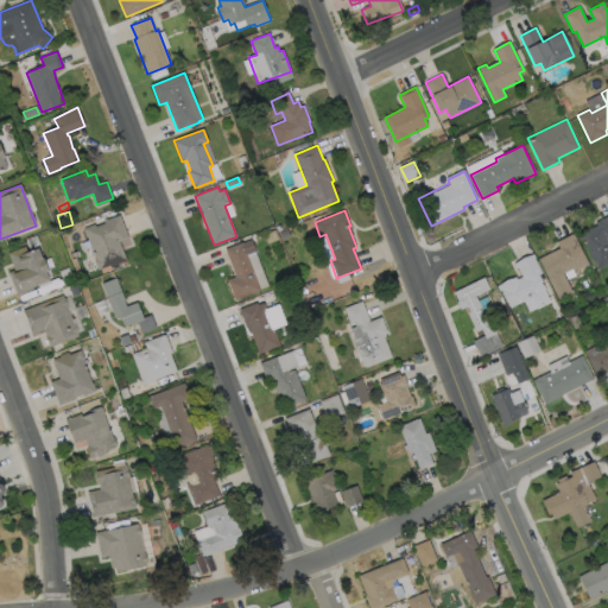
[(120,215),(128,239),(119,242),(126,260),(118,263),(119,265),(111,268),(109,266),(99,270),(95,260),(96,260),(87,236),(86,236),(83,230),(84,230),(83,228),(95,225),(95,227),(105,223),(103,221),(120,215)]
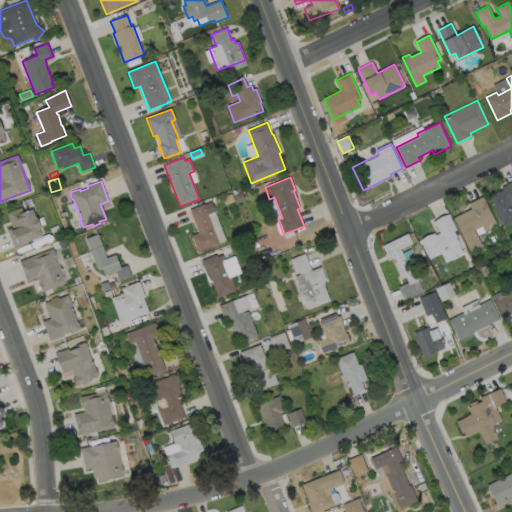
[(511,202),(511,222),(504,227),(489,197),(503,190),(502,187),(511,181),(511,198),(510,199),(511,202)]
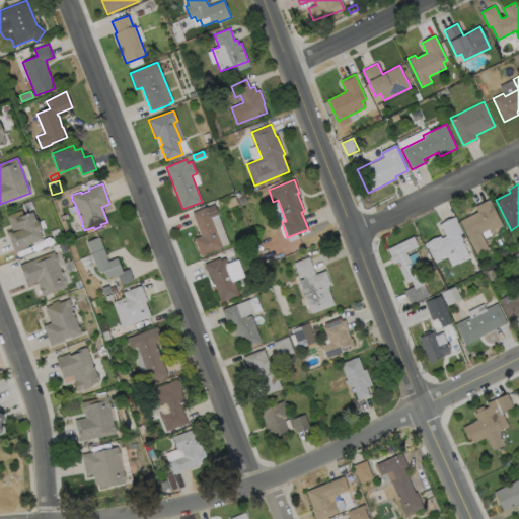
[(238,204),(229,208),(226,200),(235,197),(238,204)]
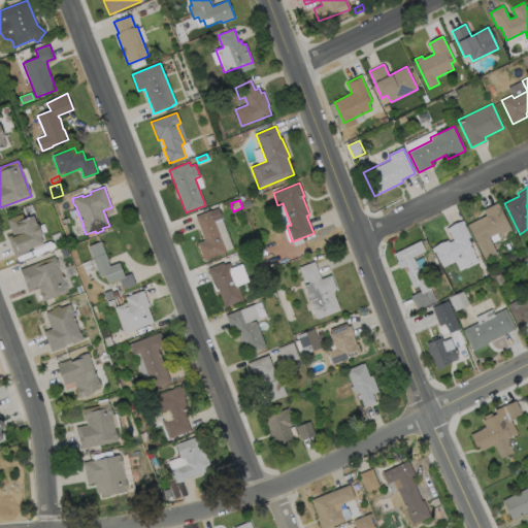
[(510,229),(498,235),(497,233),(489,237),(497,255),(485,261),(467,225),(487,216),(484,210),(498,203),(510,229)]
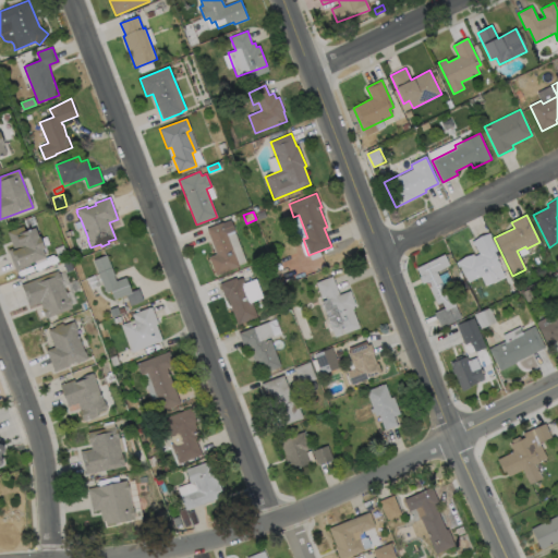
[(37,225),(27,228),(24,220),(34,216),(37,225)]
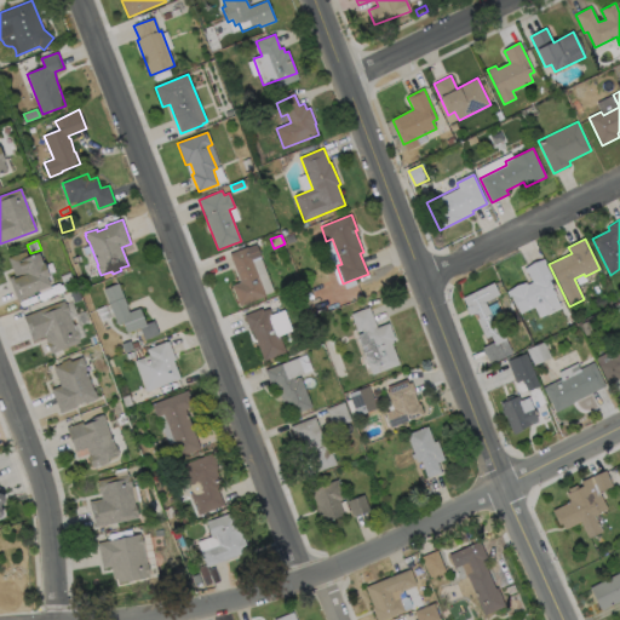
[(265,296),(240,306),(231,286),(241,282),(230,254),(247,247),(265,296)]
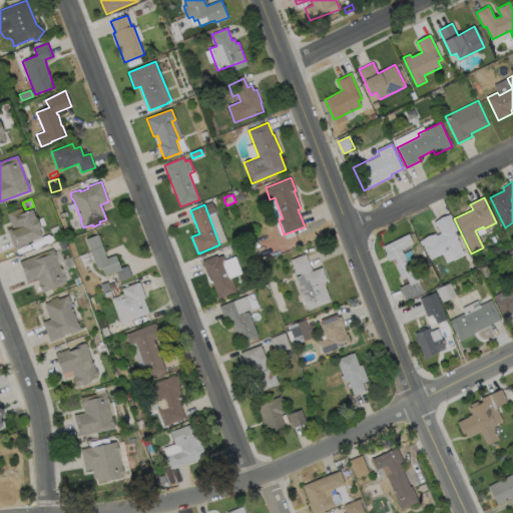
[(21,207),(23,212),(32,209),(35,217),(36,217),(40,228),(39,229),(41,236),(27,242),(28,243),(15,248),(7,229),(12,227),(7,213),(21,207)]
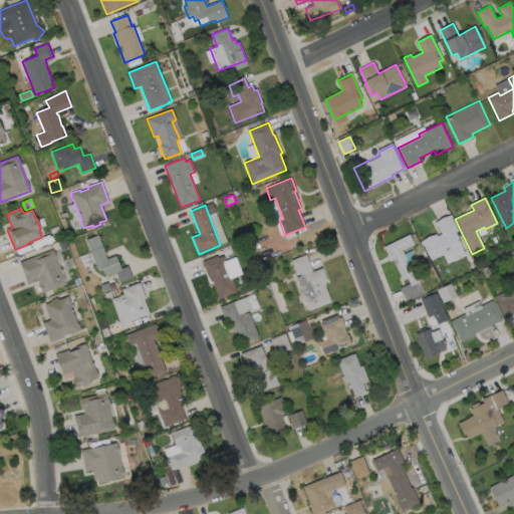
[(450,215),(458,231),(455,233),(461,244),(449,250),(449,251),(431,260),(424,245),(423,246),(421,242),(436,234),(437,236),(442,234),(437,225),(436,226),(435,223),(450,215)]
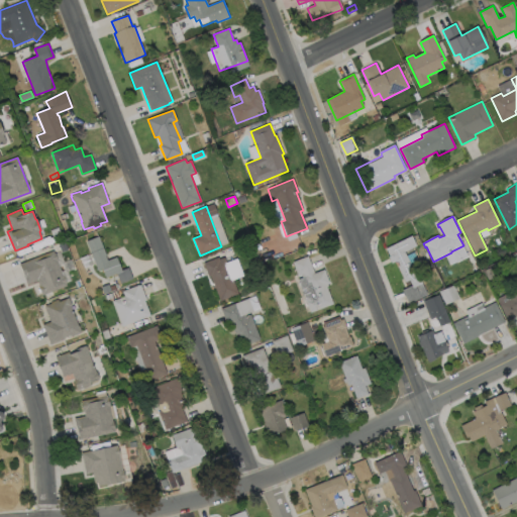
[(105,256),(107,261),(117,257),(122,272),(106,278),(102,269),(98,271),(87,241),(99,236),(106,255),(105,256)]
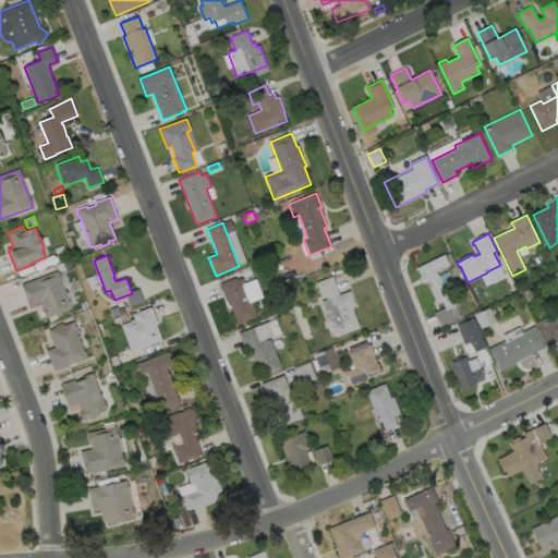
[(437,273),(450,299),(451,298),(456,306),(446,311),(443,303),(437,305),(426,282),(423,284),(420,278),(421,277),(416,268),(445,255),(450,266),(437,273)]
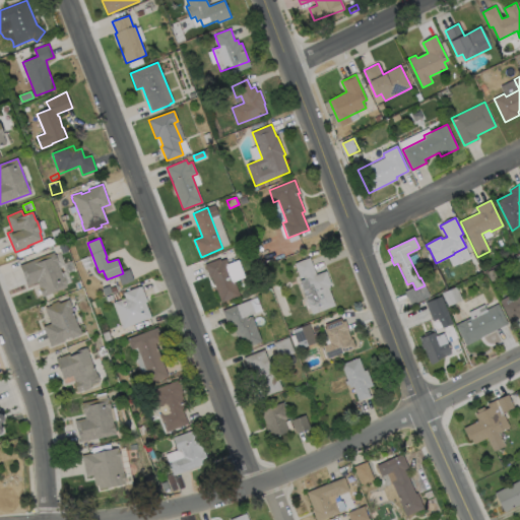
[(68,252),(62,254),(59,246),(65,243),(68,252)]
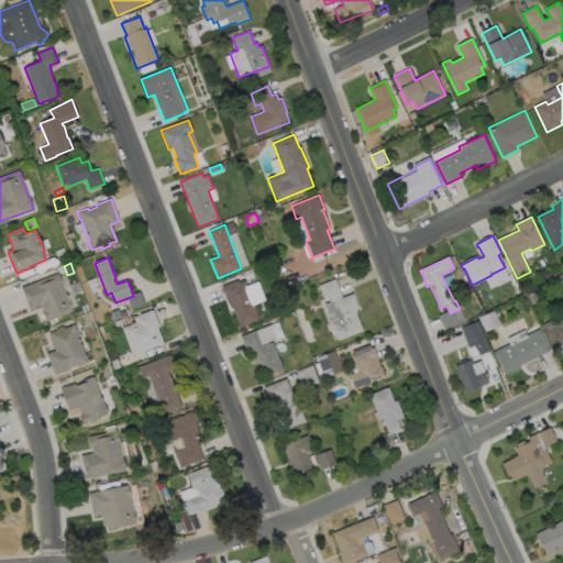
[(58,273),(74,311),(46,321),(41,306),(30,309),(21,288),(58,273)]
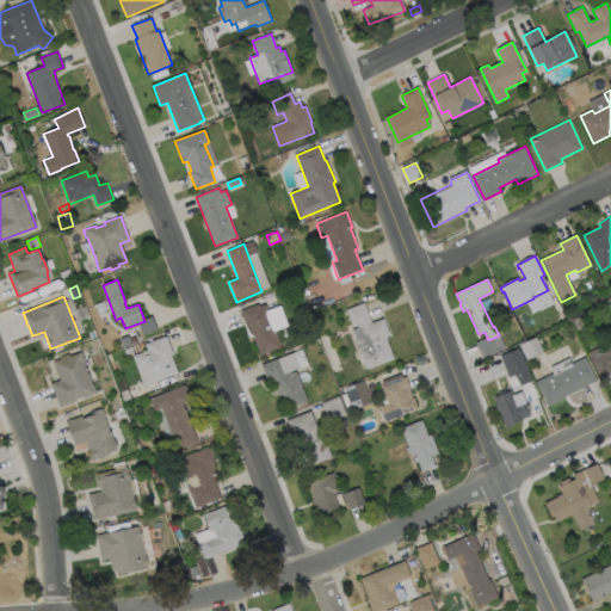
[(364,303),(372,322),(383,319),(390,335),(387,337),(388,338),(386,339),(394,359),(366,370),(352,331),(358,328),(357,325),(352,326),(346,309),(364,303)]
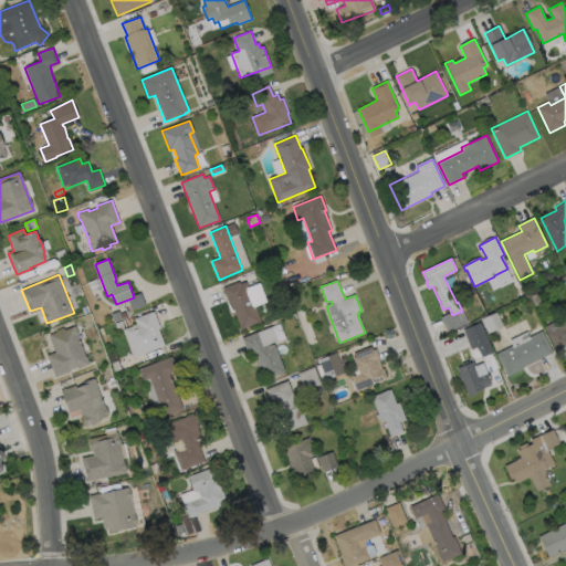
[(245,282),(248,289),(260,283),(266,302),(255,306),(261,321),(241,329),(230,301),(229,302),(223,289),(239,282),(240,284),(245,282)]
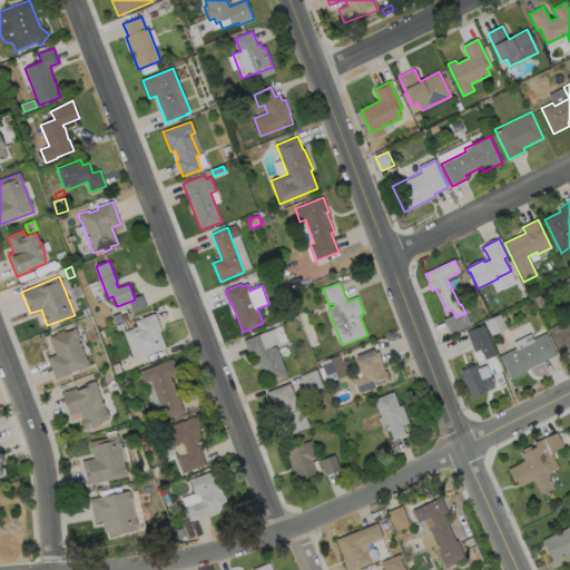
[(546,305),(539,308),(533,298),(540,295),(546,305)]
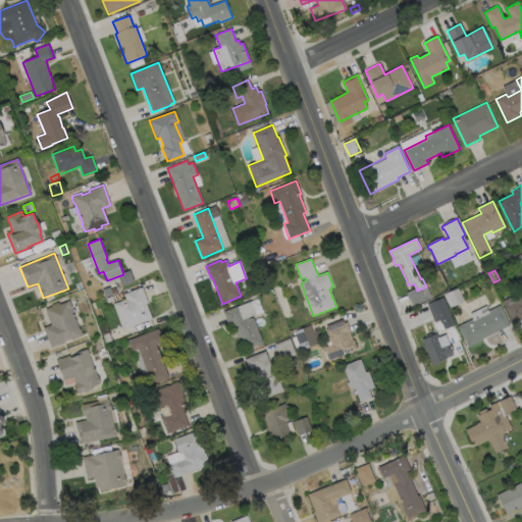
[(444,286),(438,289),(434,278),(439,276),(444,286)]
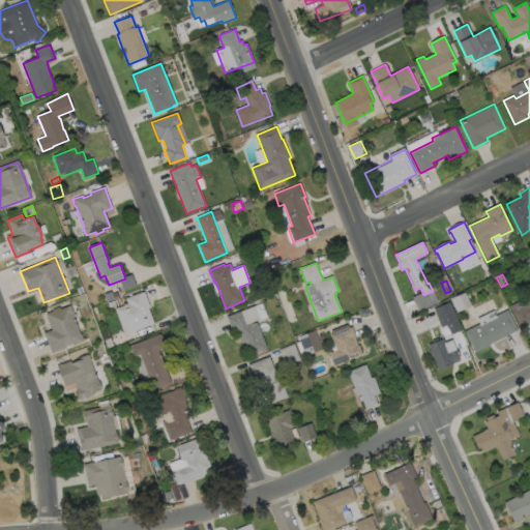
[(114,299),(107,301),(104,294),(112,291),(114,299)]
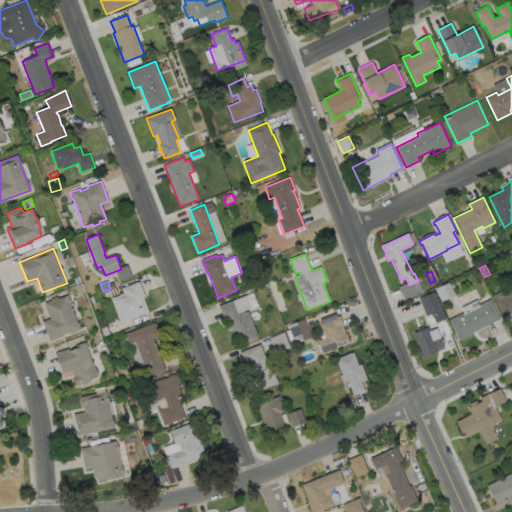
[(139,282),(145,297),(143,298),(149,313),(121,324),(111,298),(123,293),(121,288),(137,282),(139,282)]
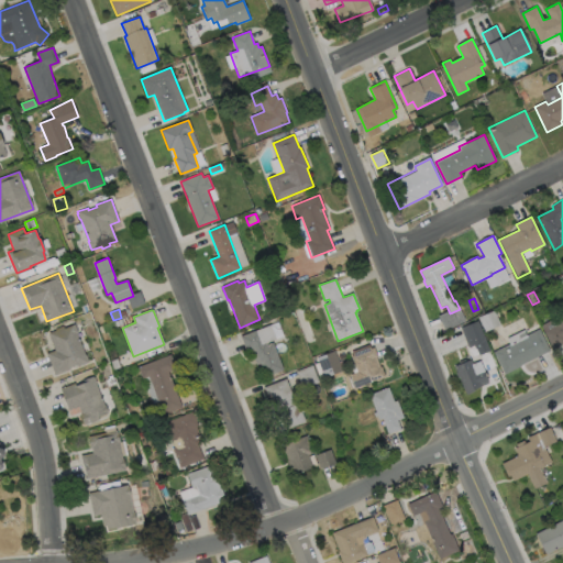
[(500,324),(484,332),(478,317),(495,310),(500,324)]
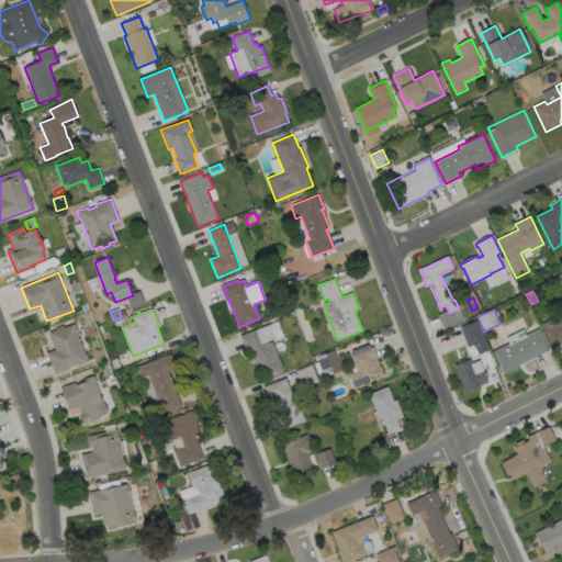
[(561,343),(552,348),(543,333),(557,326),(553,318),(561,314),(561,343)]
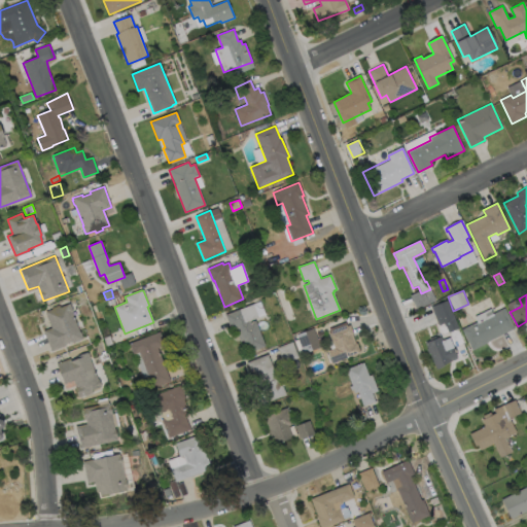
[(448,301),(458,327),(449,332),(445,323),(438,325),(431,307),(448,301)]
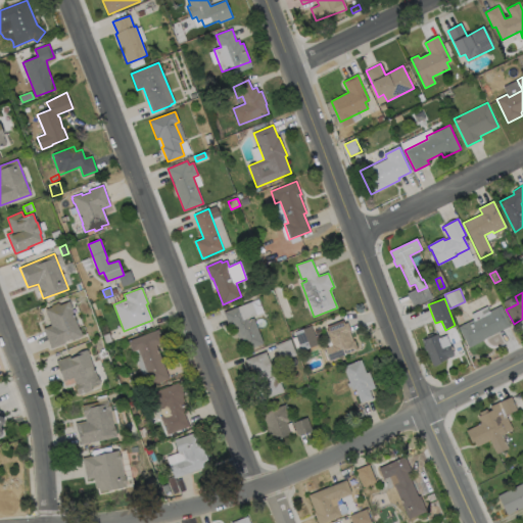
[(69,301),(73,310),(72,310),(82,337),(73,340),(72,338),(64,341),(65,343),(51,348),(43,329),(51,326),(45,310),(52,307),(52,305),(59,303),(59,305),(69,301)]
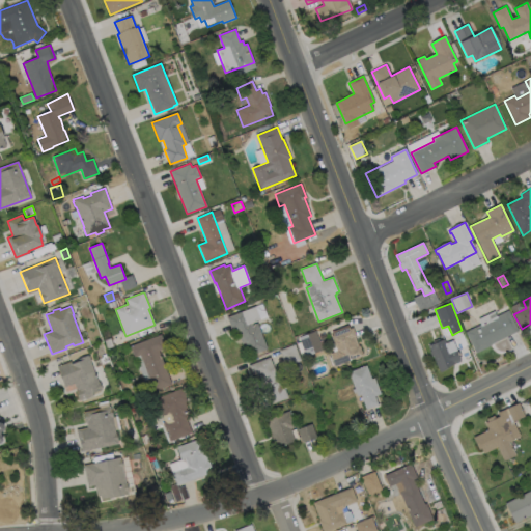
[(484,348),(476,354),(466,332),(508,310),(519,331),(484,348)]
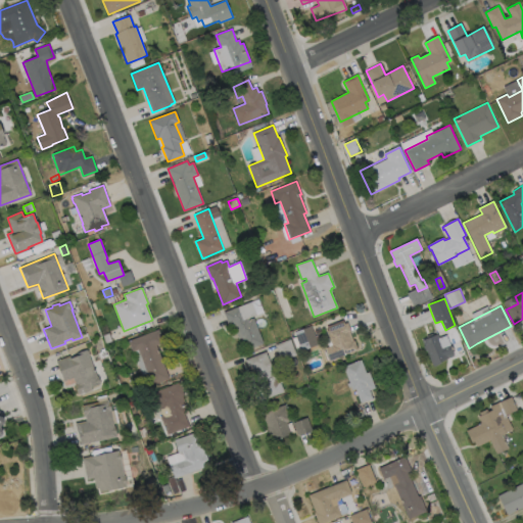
[(238,307),(242,320),(248,318),(249,320),(253,319),(263,344),(246,350),(241,338),(238,339),(233,325),(229,326),(224,312),(238,307)]
